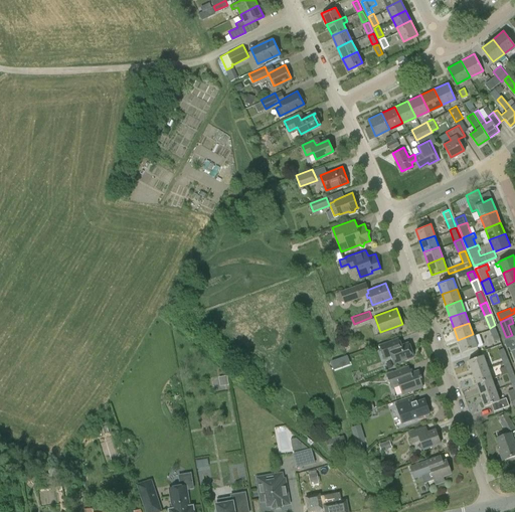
[(500,337),(495,325),(490,328),(494,340),(500,337)]
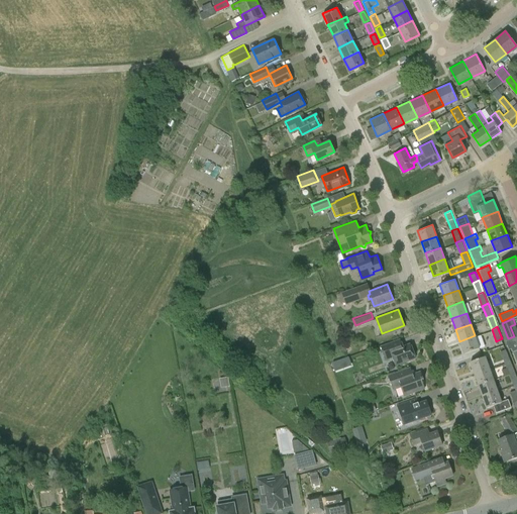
[(475,335),(459,341),(463,352),(479,346),(475,335)]
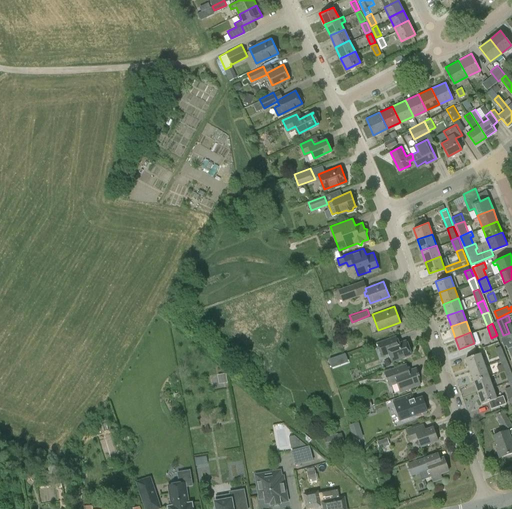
[(411,353),(406,339),(391,345),(388,337),(377,342),(382,354),(389,351),(392,360),(411,353)]
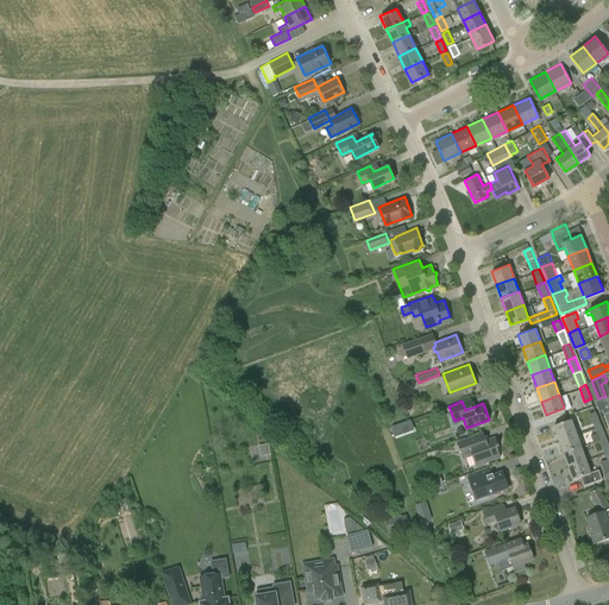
[(600,417),(596,409),(589,413),(592,421),(600,417)]
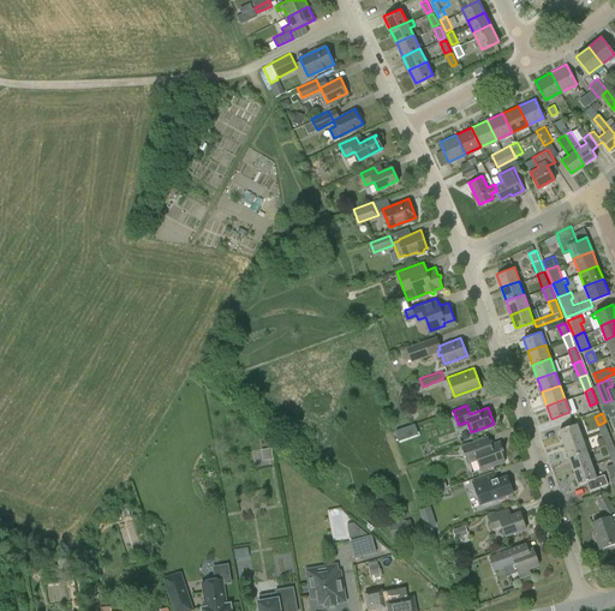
[(417,421),(396,427),(400,438),(421,432),(417,421)]
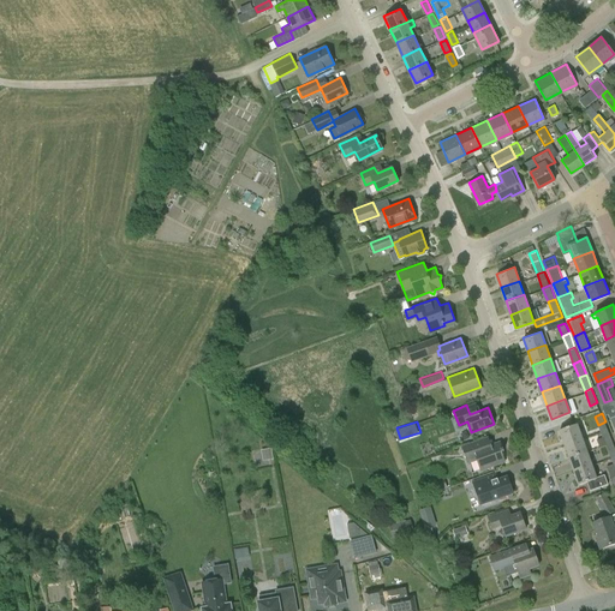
[(605,421),(598,425),(604,439),(611,437),(605,421)]
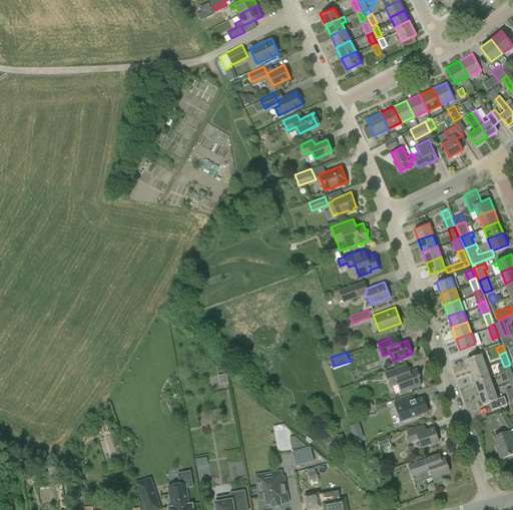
[(470,369),(485,364),(481,353),(466,358),(470,369)]
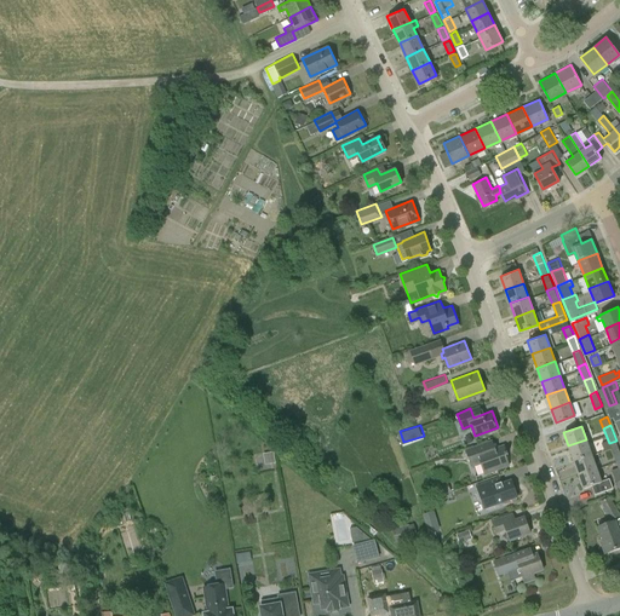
[(586,439),(568,445),(573,460),(591,453),(586,439)]
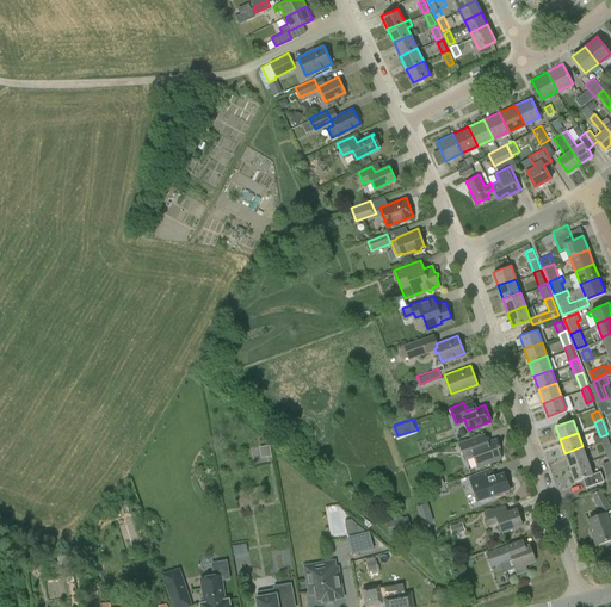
[(610,448),(610,443),(608,434),(600,437),(606,452),(610,448)]
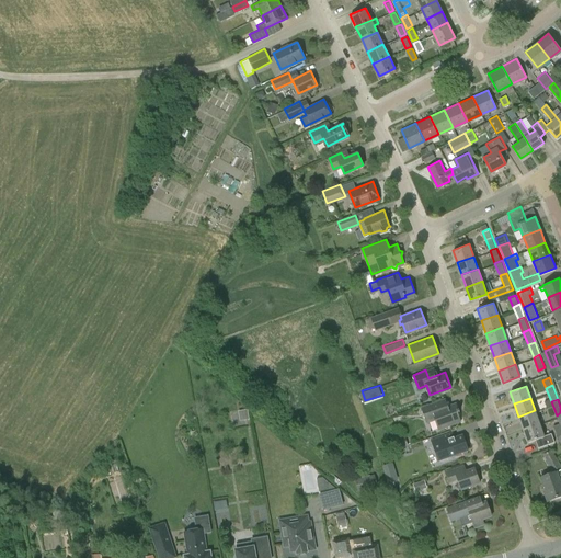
[(458,407),(456,402),(438,409),(436,401),(422,407),(427,420),(435,418),(439,428),(460,420),(458,416),(460,412),(459,410),(460,410),(459,407),(458,407)]
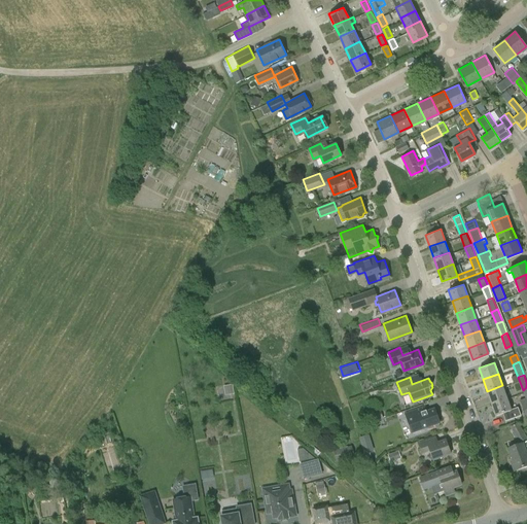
[(234,381),(224,383),(226,392),(235,390),(234,381)]
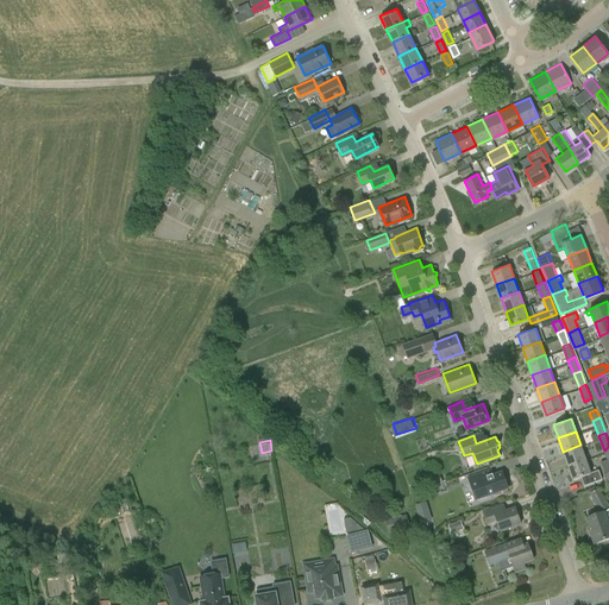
[(585,459),(581,445),(563,452),(567,465),(585,459)]
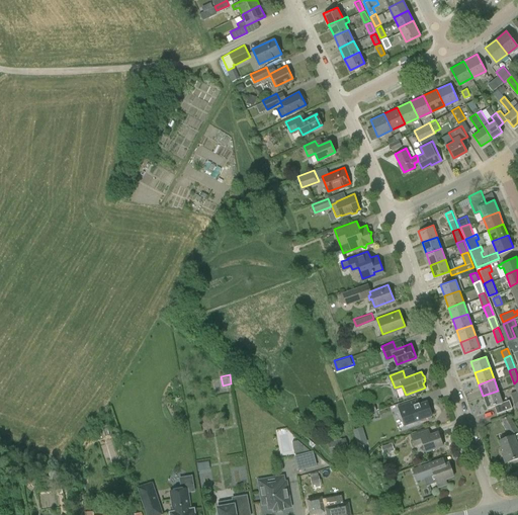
[(498,391),(483,396),(487,407),(494,405),(497,412),(512,407),(509,399),(502,401),(498,391)]
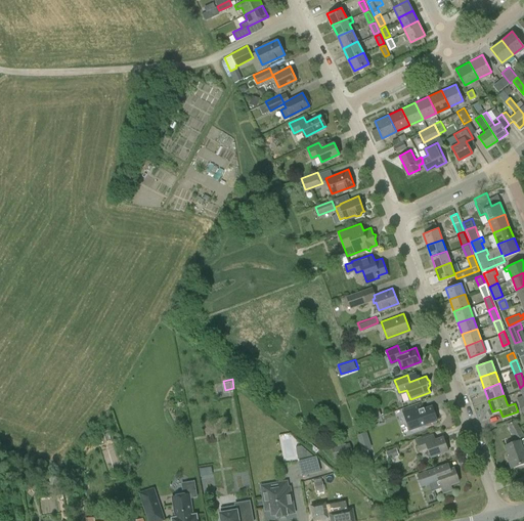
[(420,425),(437,419),(432,405),(425,407),(423,401),(402,409),(406,419),(417,416),(420,425)]
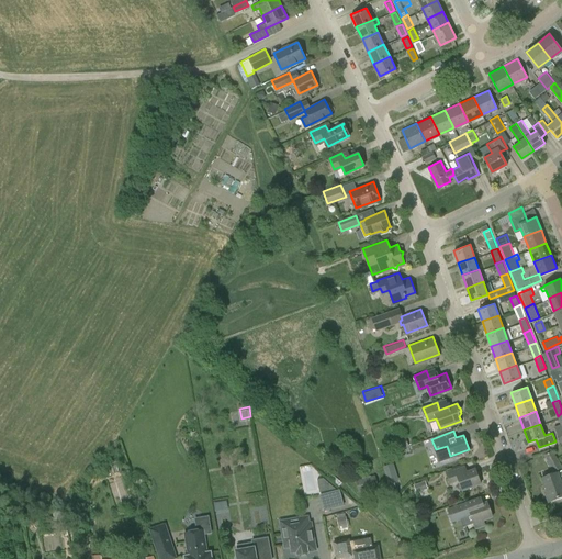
[(411,454),(423,448),(420,440),(407,445),(411,454)]
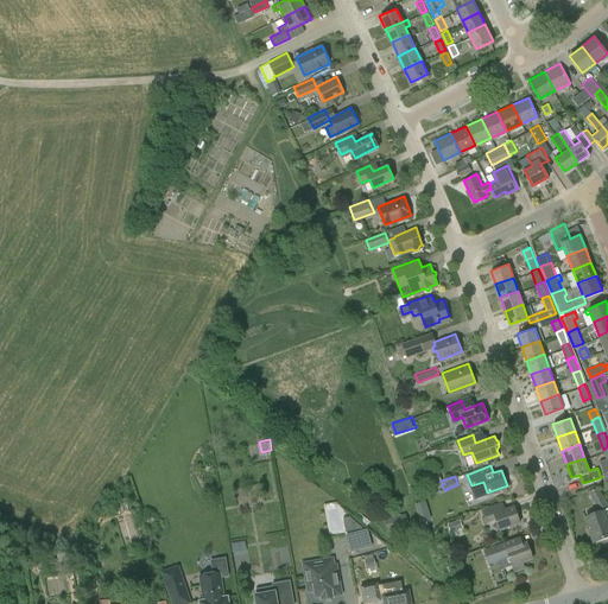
[(600,508),(607,503),(607,502),(597,484),(589,489),(600,508)]
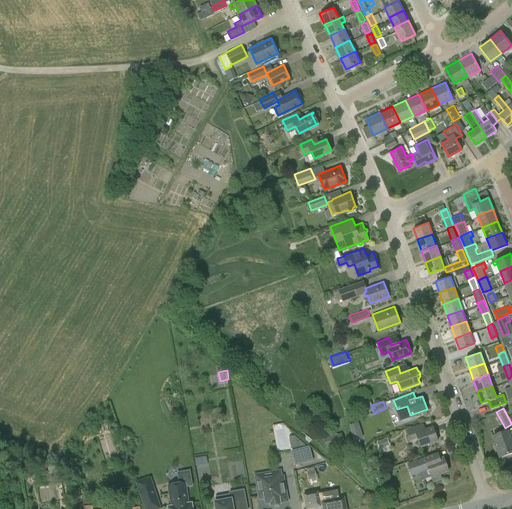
[(417,432),(415,426),(407,429),(410,439),(418,436),(421,445),(438,439),(433,426),(417,432)]
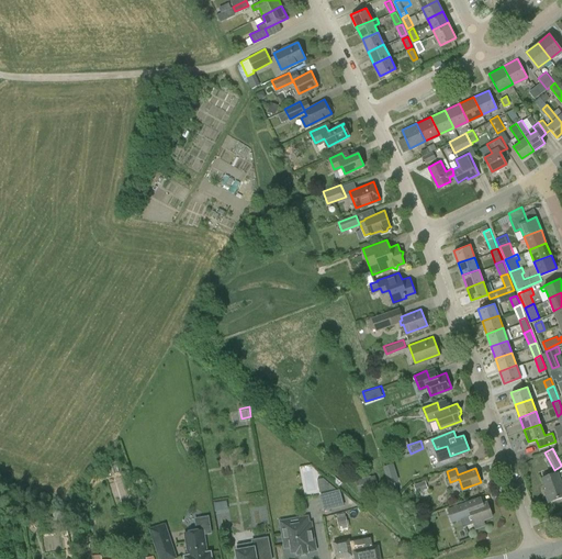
[(561,483),(558,471),(541,478),(549,500),(561,495),(561,483)]
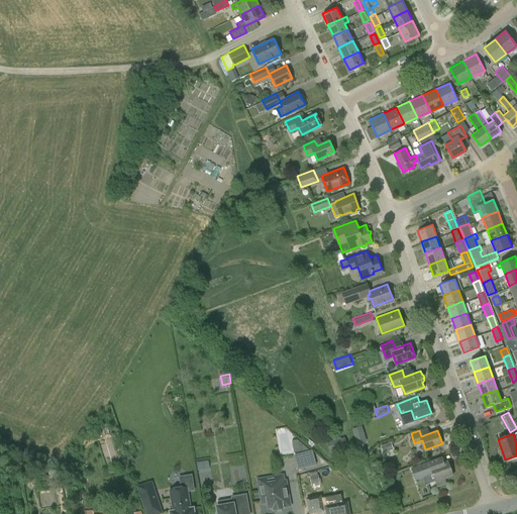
[(327,439),(330,451),(348,446),(345,435),(327,439)]
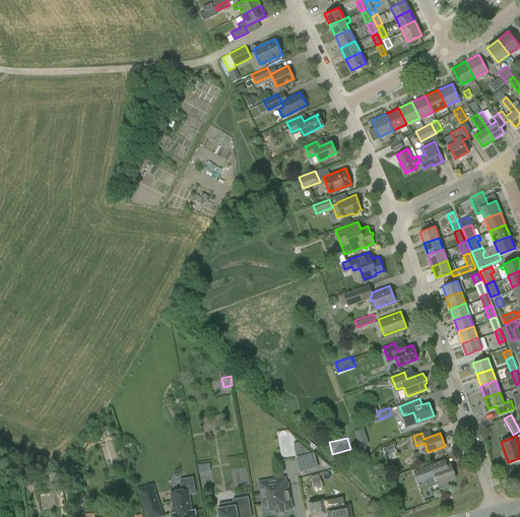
[(385,454),(396,450),(393,443),(383,446),(385,454)]
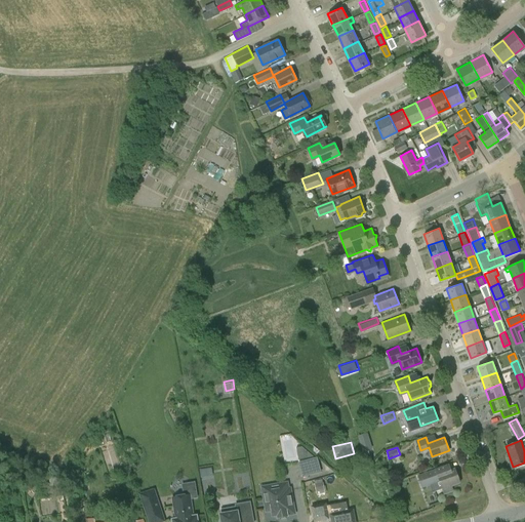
[(303,476),(322,471),(318,455),(298,460),(303,476)]
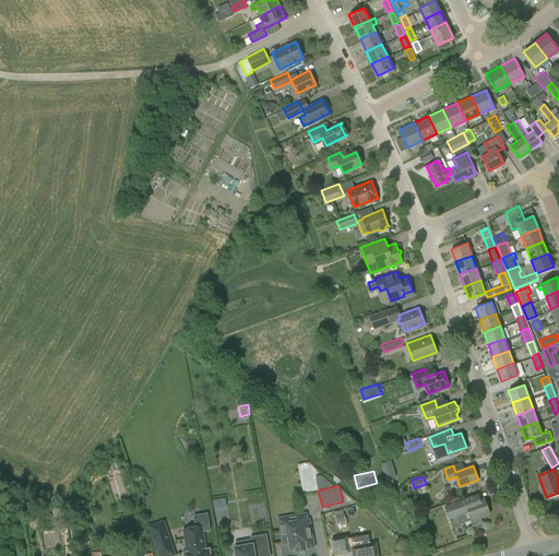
[(480,499),(478,493),(445,506),(450,516),(467,509),(473,524),(483,521),(480,516),(490,512),(485,498),(480,499)]
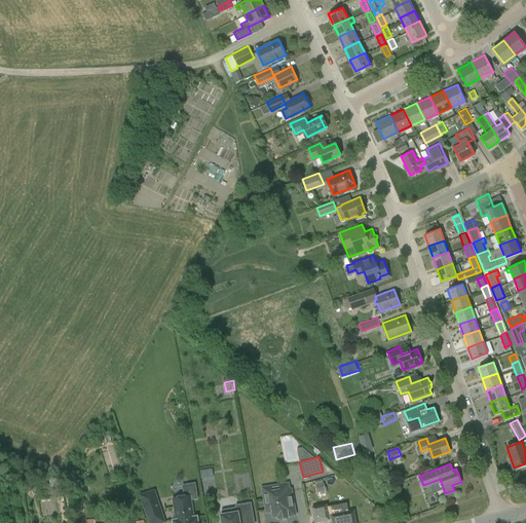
[(200,467),(201,475),(215,474),(214,465),(200,467)]
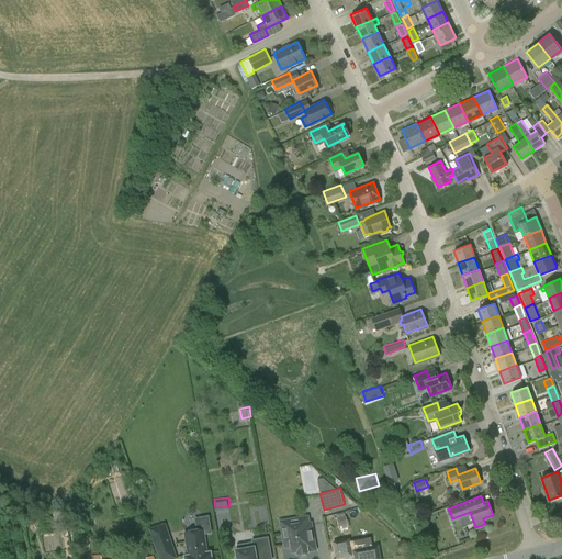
[(337,516),(339,527),(348,525),(346,514),(337,516)]
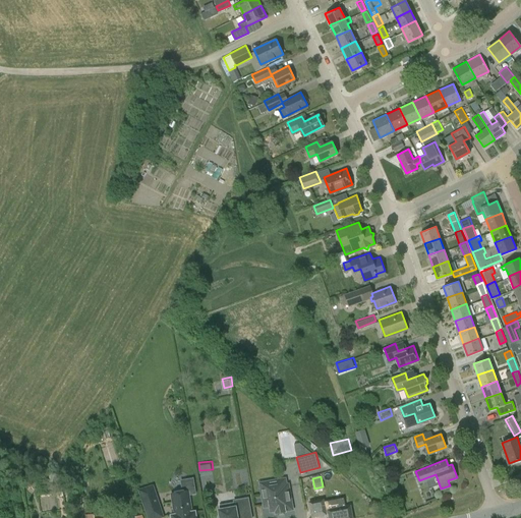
[(281,483),(261,486),(264,506),(270,505),(271,511),(276,510),(276,512),(285,510),(285,509),(293,508),(288,482),(281,483)]
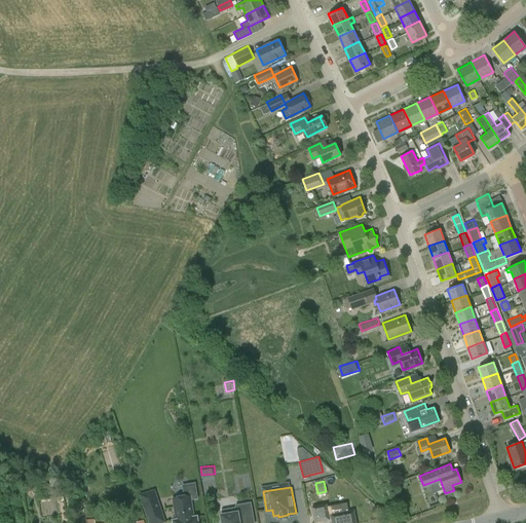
[(191,494),(173,496),(176,518),(173,519),(173,522),(198,522),(197,515),(194,515),(191,494)]
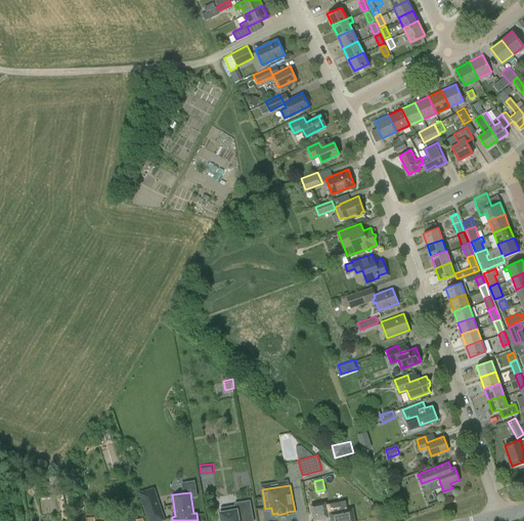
[(157,493),(141,498),(145,511),(162,506),(157,493)]
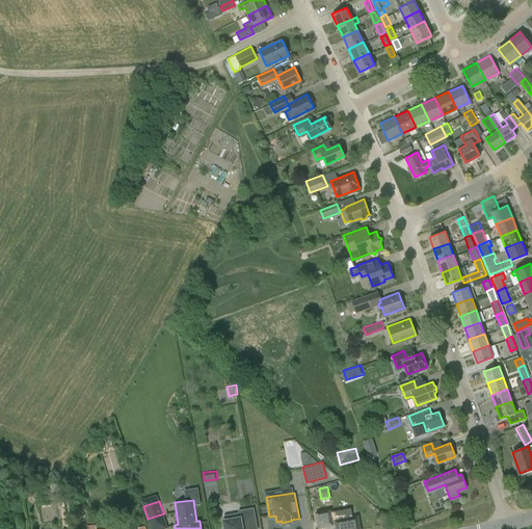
[(224,526),(222,527),(222,528),(242,528),(257,525),(253,506),(238,509),(239,511),(224,514),(225,520),(223,520),(224,526)]
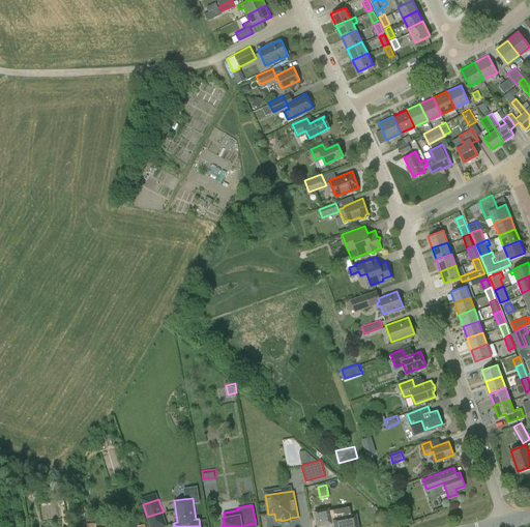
[(345,505),(339,507),(321,510),(323,521),(330,520),(329,518),(332,518),(333,526),(357,526),(355,515),(347,517),(345,505)]
